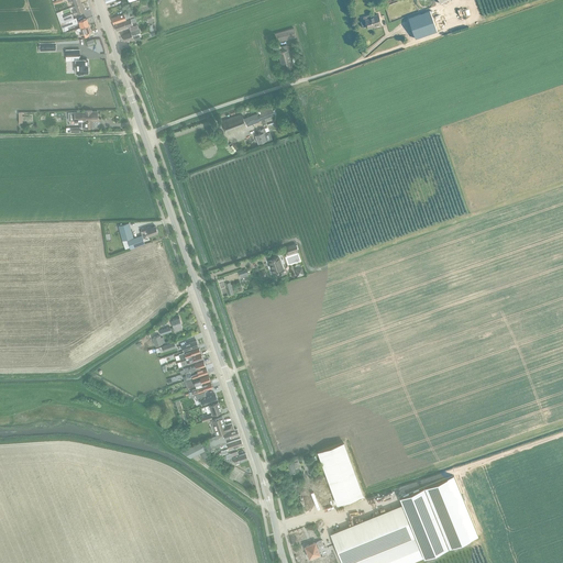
[(74,15),(79,13),(84,12),(81,4),(75,7),(77,10),(73,12),(74,15)]
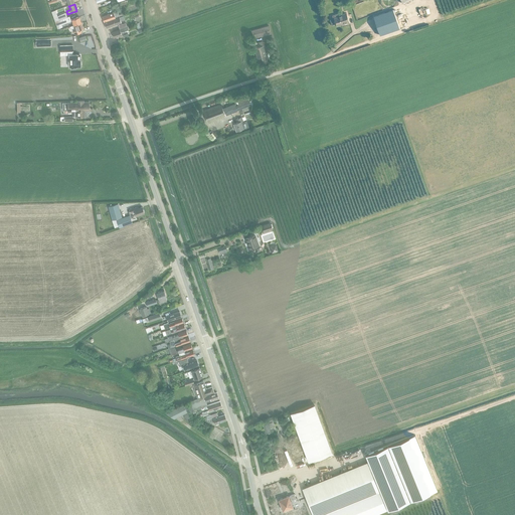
[(380,35),(400,28),(393,10),(374,16),(380,35)]
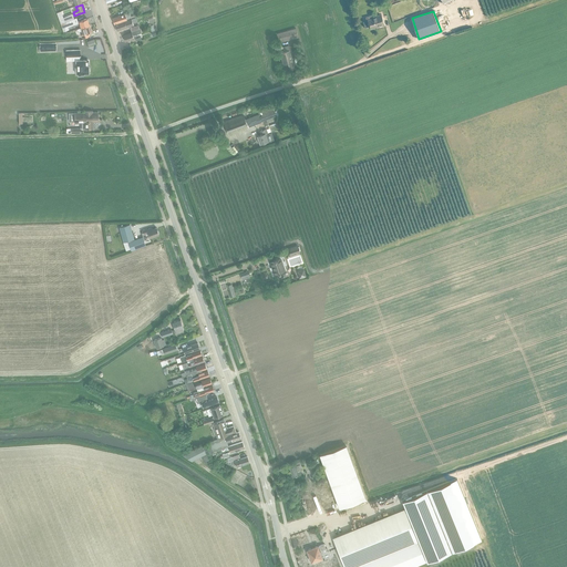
[(112,19),(114,24),(137,17),(136,14),(131,16),(130,12),(112,19)]
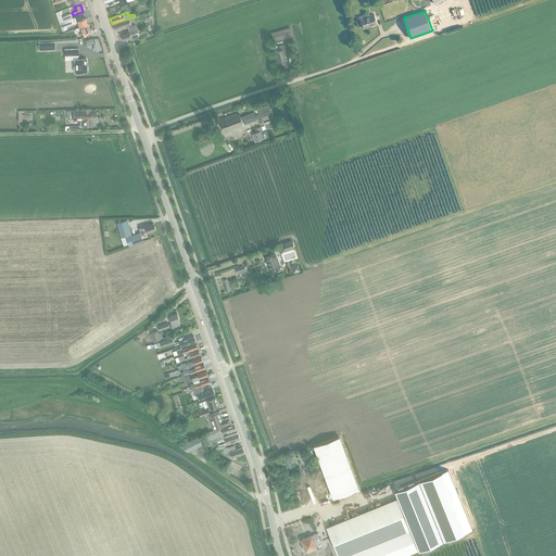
[(361,21),(362,20),(364,27),(373,25),(373,26),(378,25),(375,14),(369,15),(369,16),(366,17),(365,14),(358,16),(361,21)]
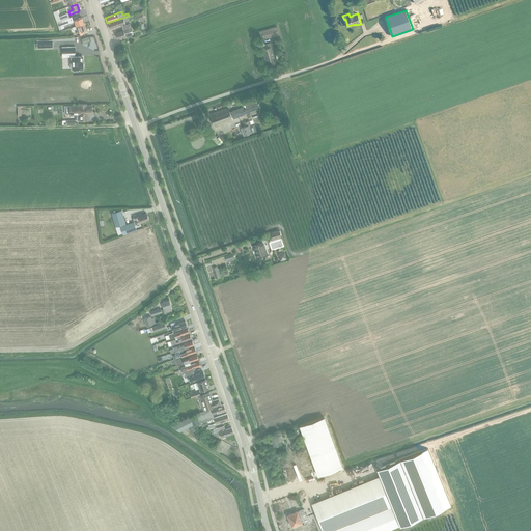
[(61,21),(57,23),(59,30),(63,29),(61,25),(67,23),(73,21),(72,18),(70,18),(63,20),(61,21)]
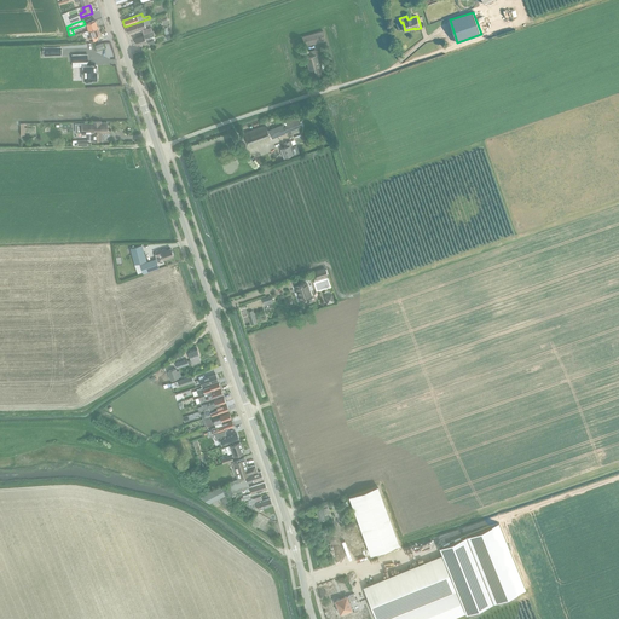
[(88,30),(98,28),(96,21),(86,24),(88,30)]
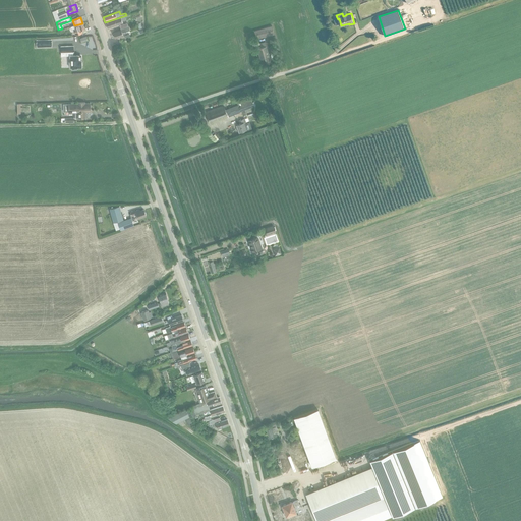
[(120,17),(110,21),(105,22),(107,29),(122,23),(120,17)]
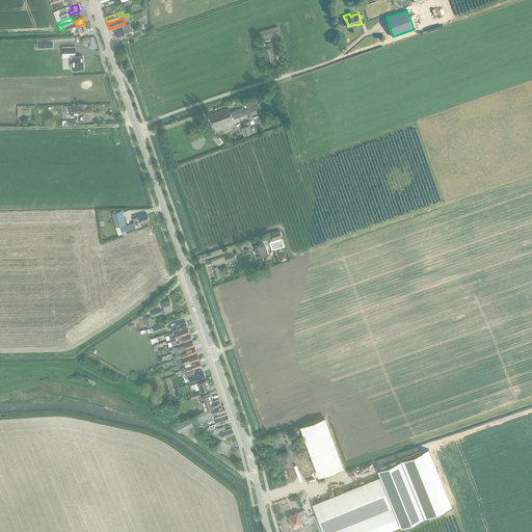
[(77,36),(79,36),(84,34),(83,31),(86,30),(84,24),(76,26),(72,28),(73,30),(77,29),(78,32),(76,33),(77,36)]
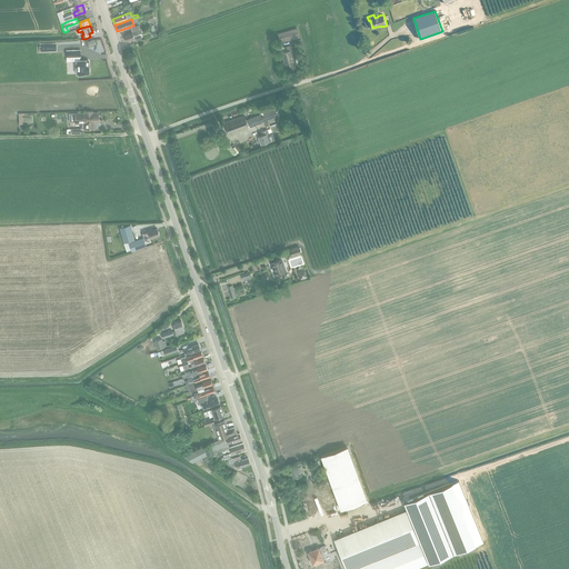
[(278,35),(280,42),(299,38),(297,29),(278,35)]
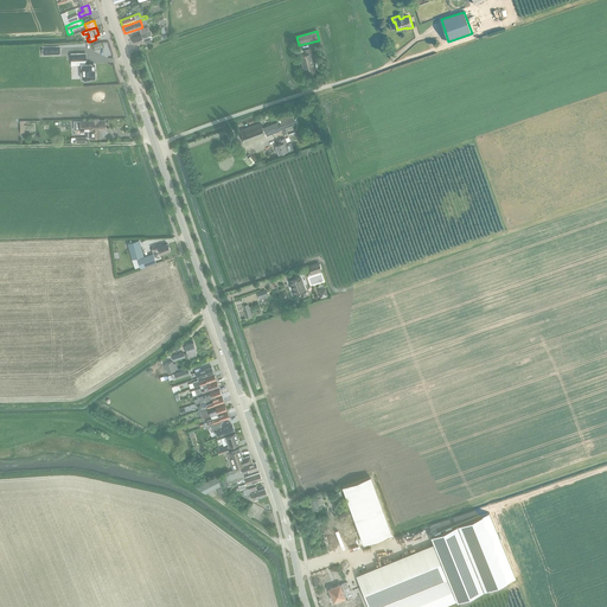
[(141,34),(138,36),(132,38),(134,44),(139,43),(140,44),(144,43),(142,38),(151,36),(149,32),(141,34)]
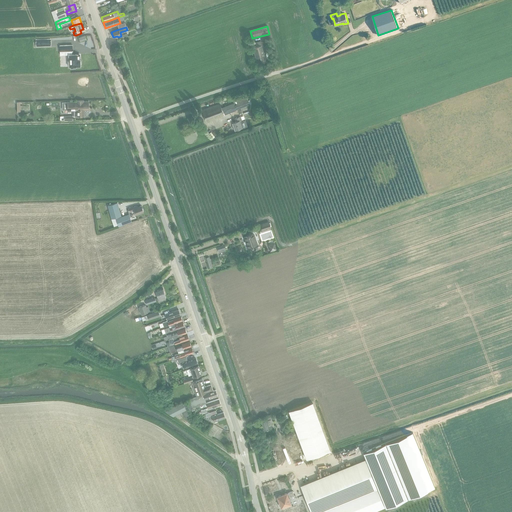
[(80,41),(81,44),(87,42),(86,39),(85,36),(79,38),(80,41)]
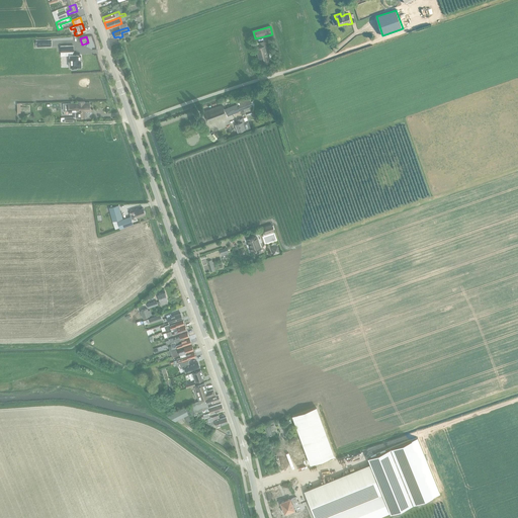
[(269,63),(268,58),(264,41),(258,44),(259,48),(256,48),(259,59),(263,58),(264,64),(269,63)]
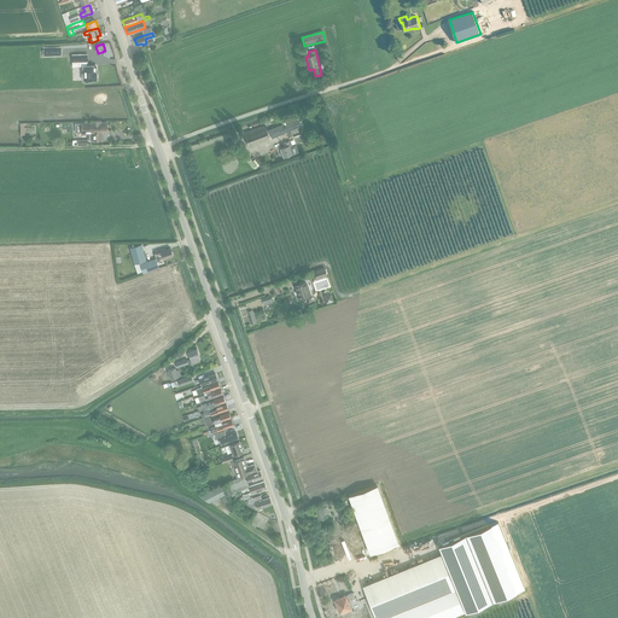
[(97,79),(98,77),(98,75),(97,74),(97,73),(95,73),(95,65),(87,66),(87,62),(88,62),(87,54),(73,56),(73,63),(82,62),(82,66),(83,66),(83,74),(82,74),(82,80),(83,80),(83,81),(85,81),(86,82),(92,82),(91,80),(97,80),(97,79)]
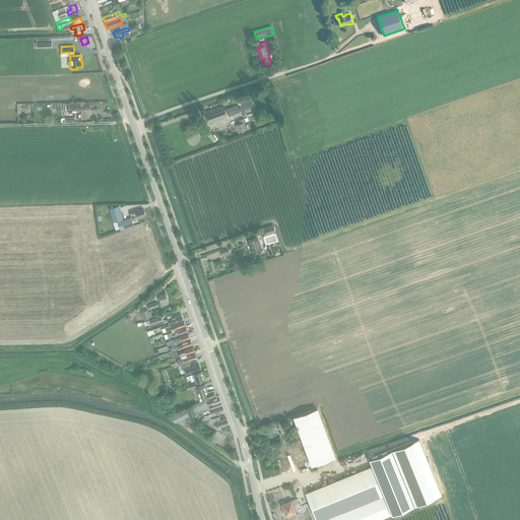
[(229,117),(242,112),(244,116),(246,115),(245,111),(254,107),(253,106),(255,106),(254,102),(252,103),(252,102),(241,107),(240,104),(237,105),(225,110),(229,117)]
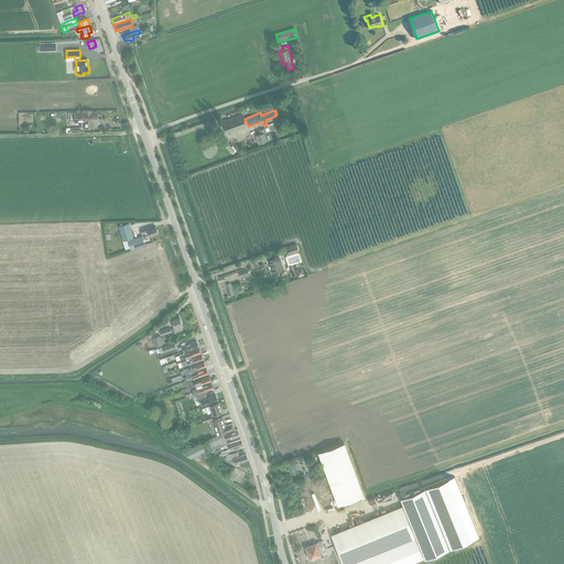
[(93,111),(87,111),(84,111),(84,112),(74,112),(75,122),(80,121),(80,128),(93,128),(93,121),(98,121),(98,111),(93,112),(93,111)]
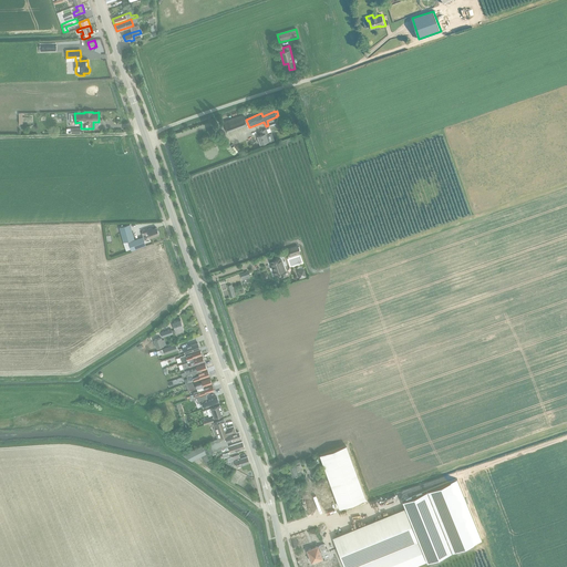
[(228,136),(234,134),(248,129),(248,127),(246,122),(243,115),(224,122),(228,136)]
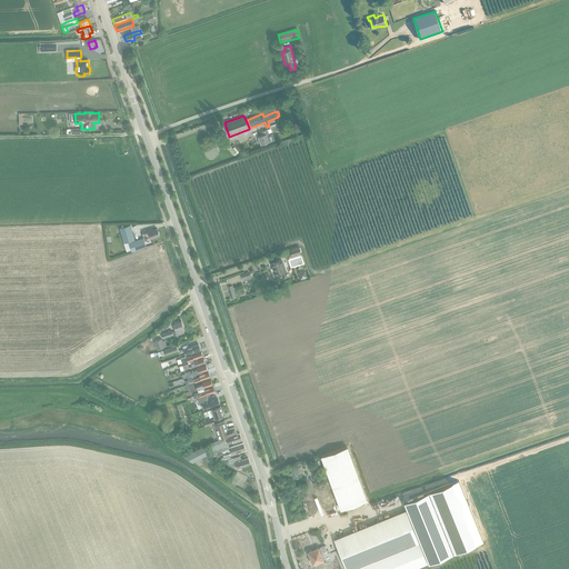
[(262,136),(258,137),(259,140),(258,141),(259,143),(260,143),(261,145),(267,142),(268,142),(269,143),(276,141),(272,133),(269,135),(268,130),(266,130),(261,132),(262,136)]
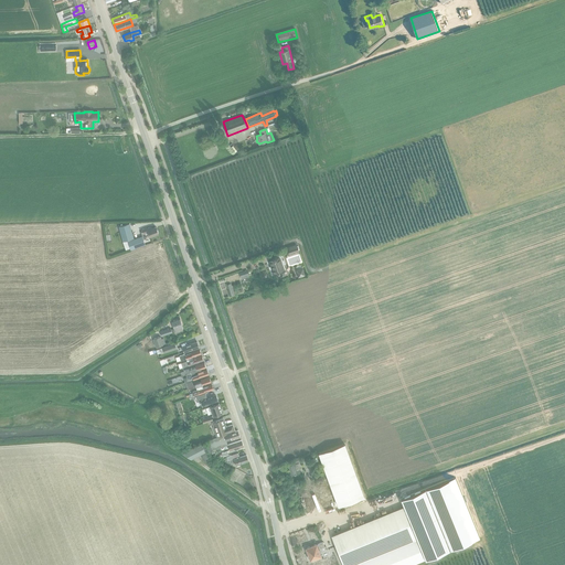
[(129,224),(119,227),(123,242),(134,238),(129,224)]
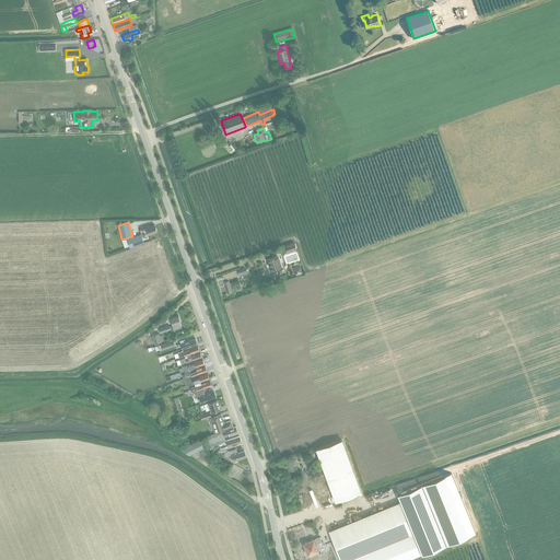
[(148,235),(152,234),(156,232),(154,225),(150,226),(150,225),(144,226),(140,228),(141,232),(147,230),(148,235)]
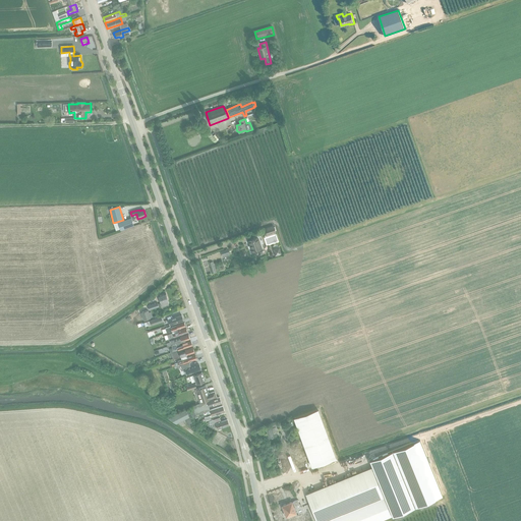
[(126,220),(118,223),(121,231),(129,228),(134,226),(132,220),(131,218),(131,219),(126,220)]
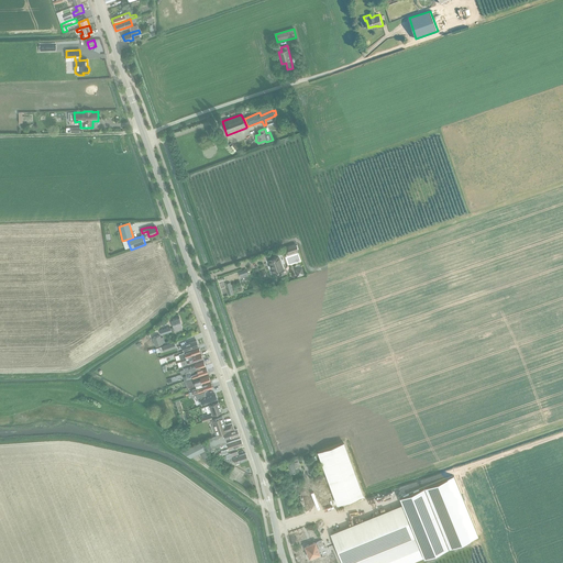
[(289,255),(290,255),(298,252),(296,243),(287,246),(286,246),(285,247),(285,249),(284,249),(284,250),(284,251),(284,252),(285,253),(285,254),(286,254),(287,255),(288,255),(289,255)]
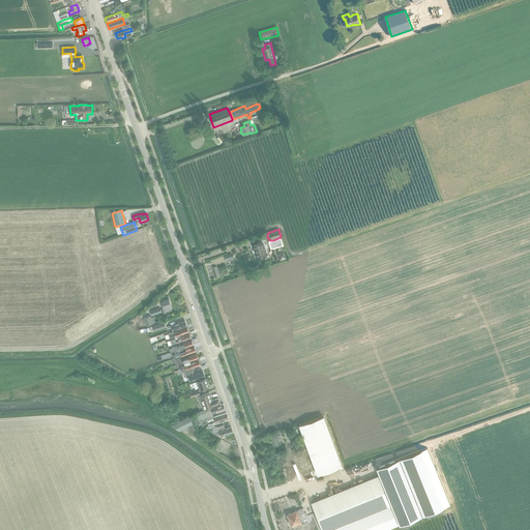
[(262,242),(253,245),(255,249),(253,251),(254,253),(256,253),(257,257),(259,257),(260,260),(261,260),(265,259),(265,258),(264,254),(266,254),(262,242)]
